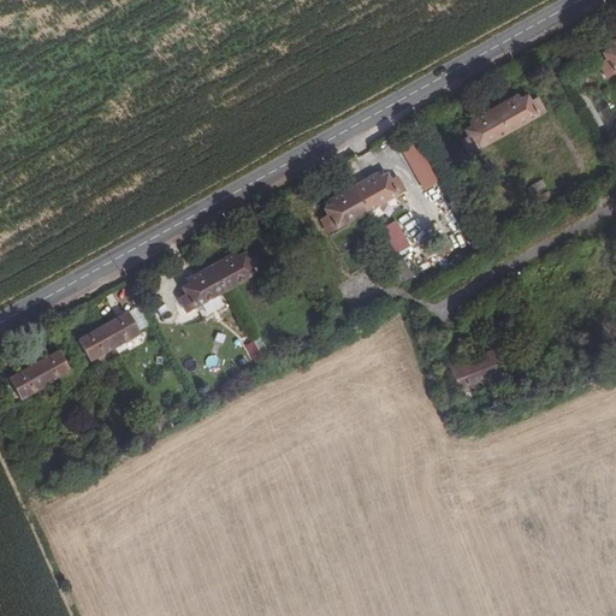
[(615,72),(615,39),(606,46),(608,49),(599,53),(604,63),(598,65),(605,78),(615,72)]
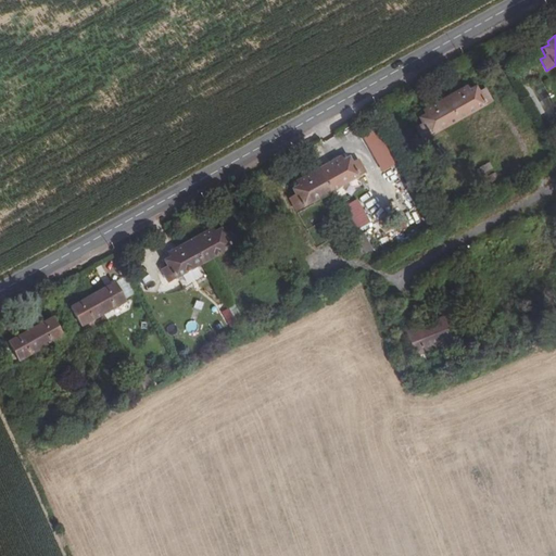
[(530,84),(523,86),(536,117),(544,114),(530,84)]
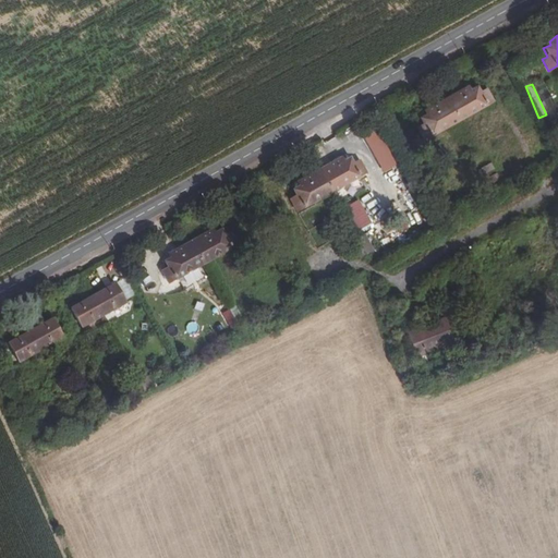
[(446,99),(459,123),(494,104),(487,91),(481,94),(477,87),(472,91),(470,86),(446,99)]
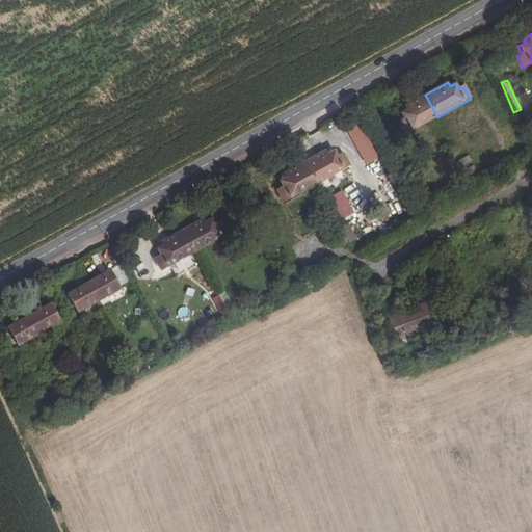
[(437,117),(425,95),(404,106),(406,111),(399,115),(402,121),(397,124),(404,136),(437,117)]
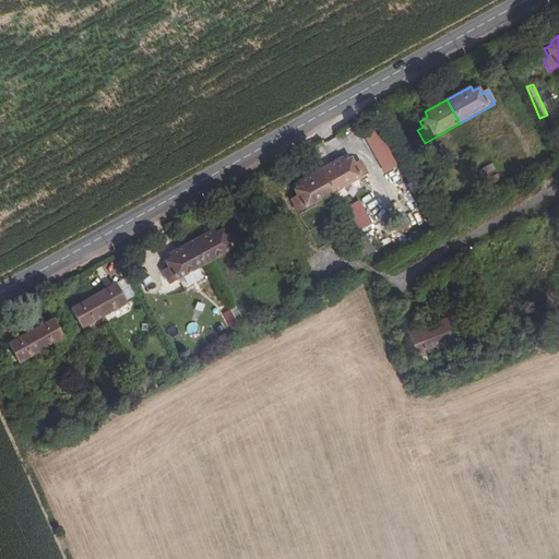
[(383,174),(396,166),(377,131),(364,138),(383,174)]
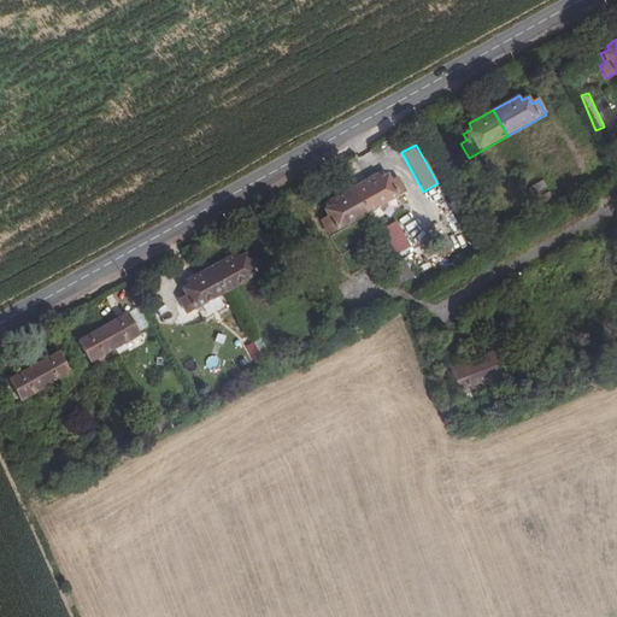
[(352,188),(366,215),(405,193),(398,178),(392,182),(388,175),(380,180),(377,175),(352,188)]
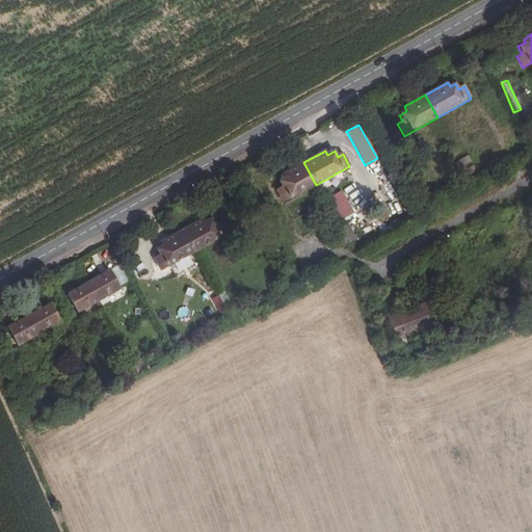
[(469,156),(461,160),(470,175),(476,170),(473,165),(470,166),(468,163),(472,161),(469,156)]
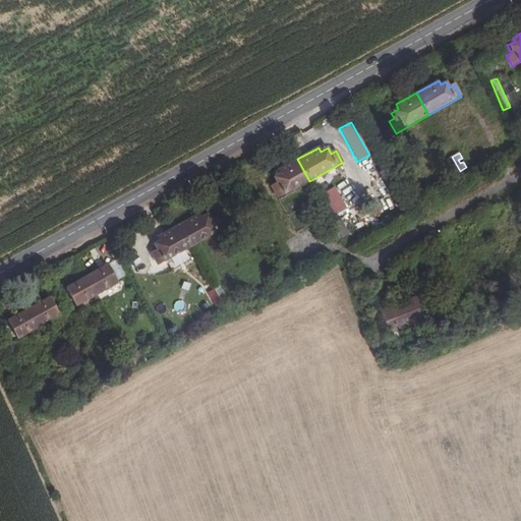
[(453,175),(460,171),(452,157),(445,160),(448,166),(451,164),(453,168),(450,169),(453,175)]
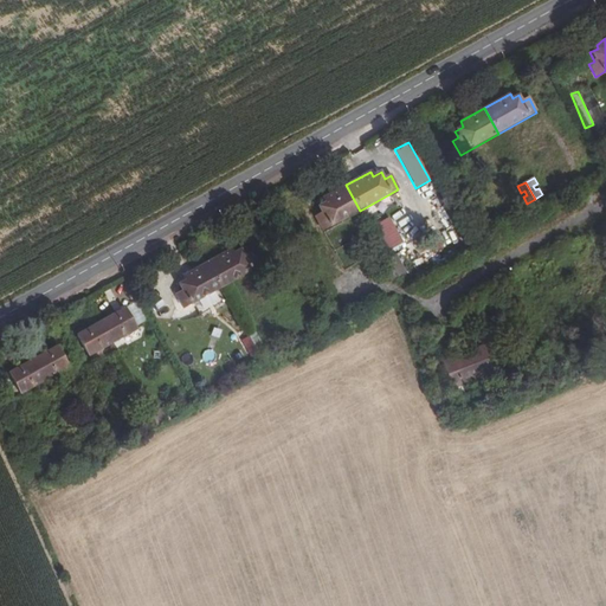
[(360,211),(346,185),(322,199),(324,204),(318,207),(322,213),(314,218),(322,232),(360,211)]
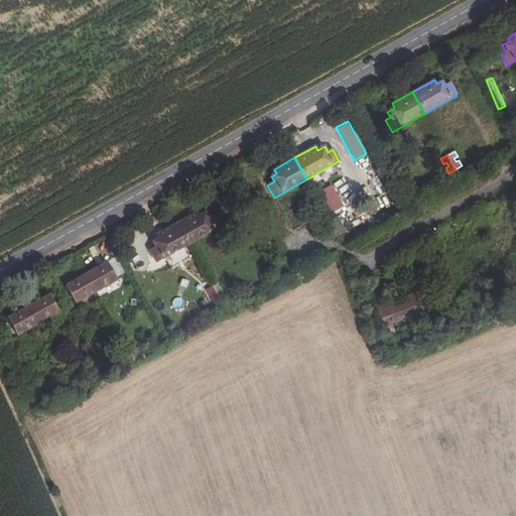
[(330,216),(344,208),(332,185),(316,194),(330,216)]
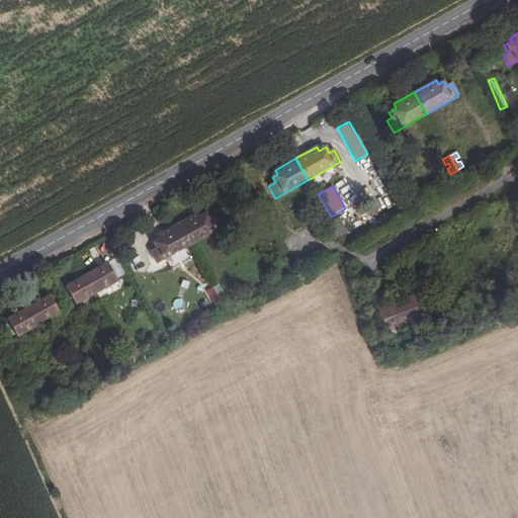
[(344,194),(349,203),(356,199),(351,190),(344,194)]
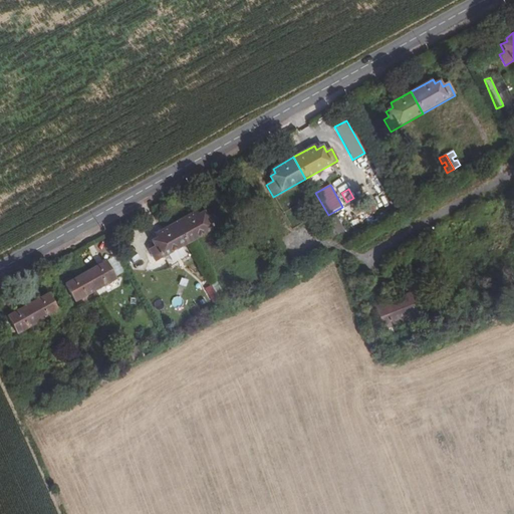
[(195,212),(175,223),(188,246),(221,228),(214,215),(208,218),(204,212),(197,216),(195,212)]
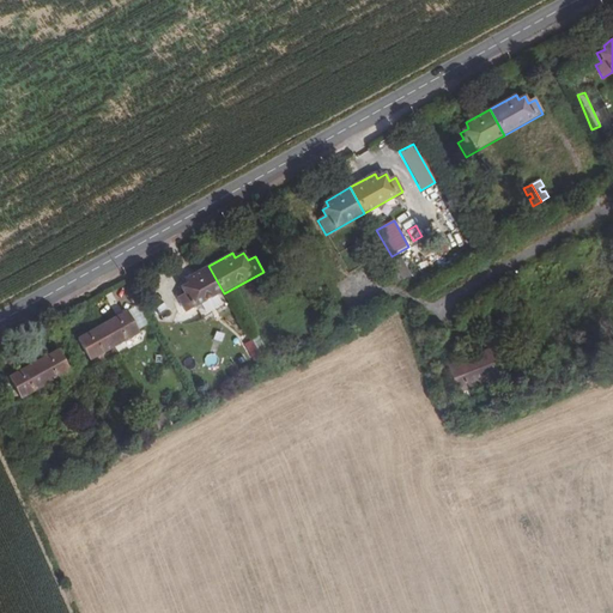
[(399,258),(392,262),(401,280),(408,277),(405,269),(401,271),(399,266),(402,263),(399,258)]
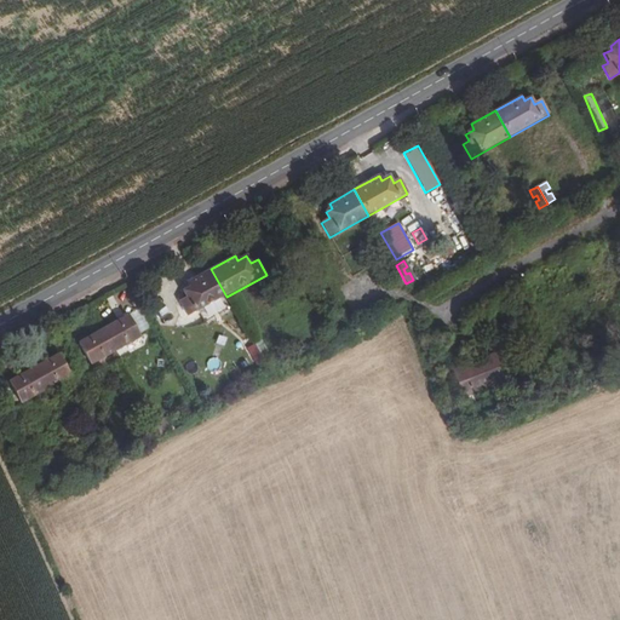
[(406,283),(396,265),(389,269),(392,275),(396,274),(399,279),(395,280),(399,287),(406,283)]
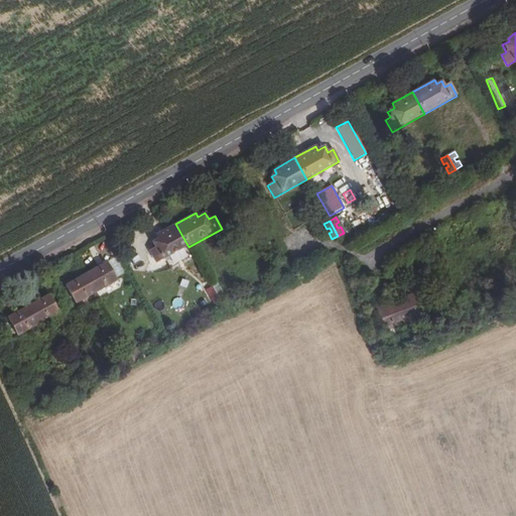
[(188,247),(175,224),(156,234),(158,238),(151,242),(154,248),(148,251),(155,264),(188,247)]
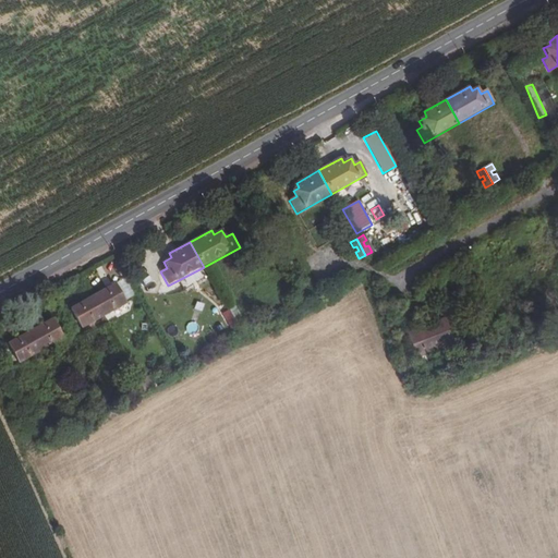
[(114,284),(92,298),(102,317),(125,305),(114,284)]
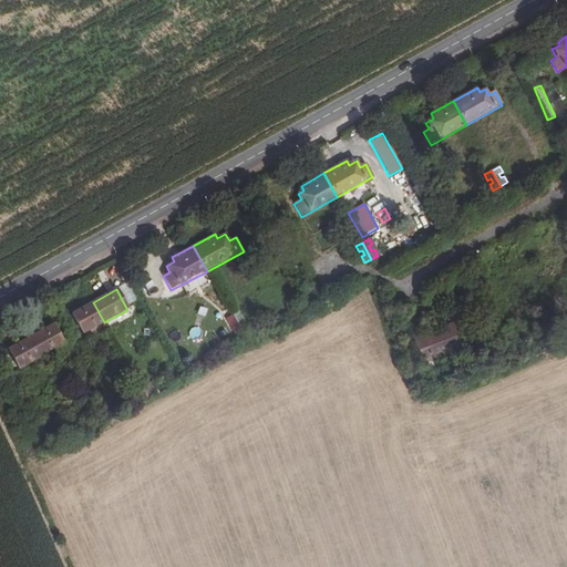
[(82,334),(104,322),(93,302),(71,315),(82,334)]
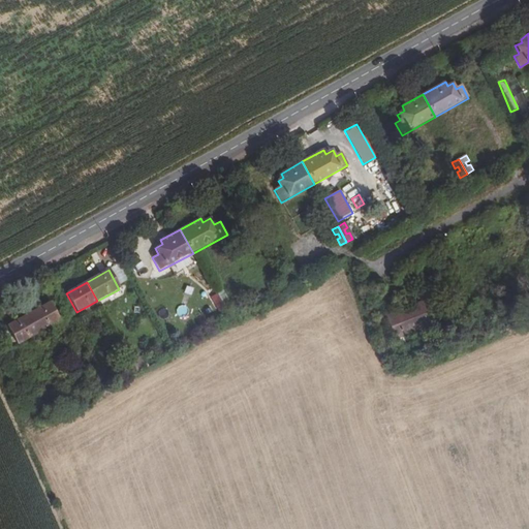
[(225,309),(217,294),(211,284),(204,287),(224,324),(231,320),(225,309)]
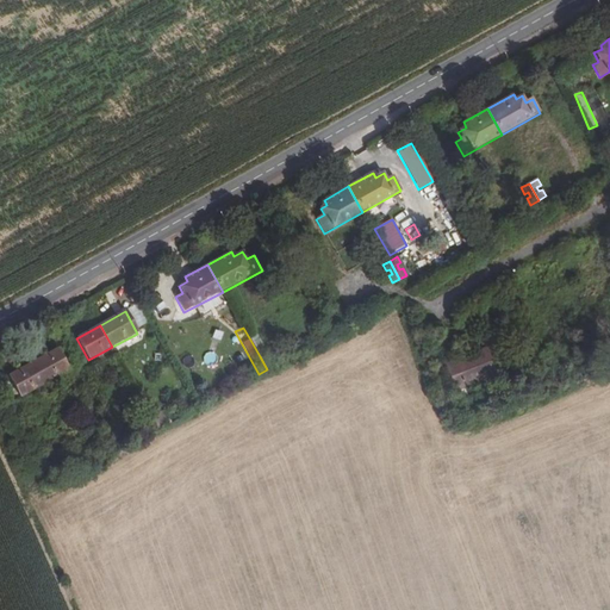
[(259,335),(250,340),(260,356),(268,352),(259,335)]
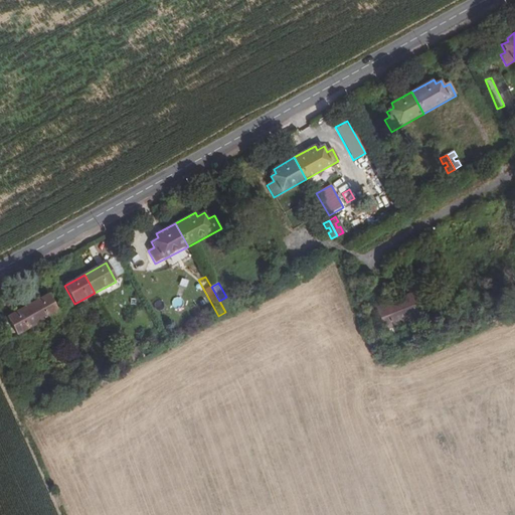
[(384,331),(423,315),(414,293),(384,305),(375,309),(384,331)]
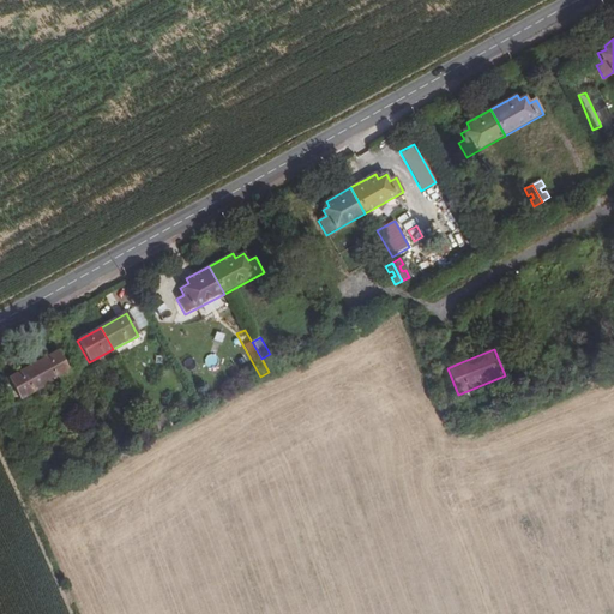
[(58,351),(34,365),(46,386),(70,373),(58,351)]
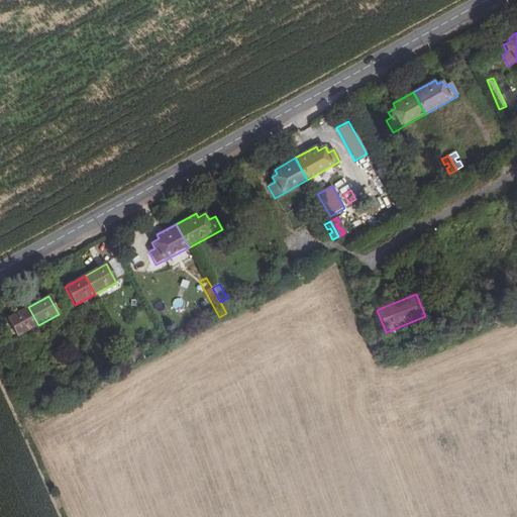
[(172,301),(174,309),(182,307),(180,299),(172,301)]
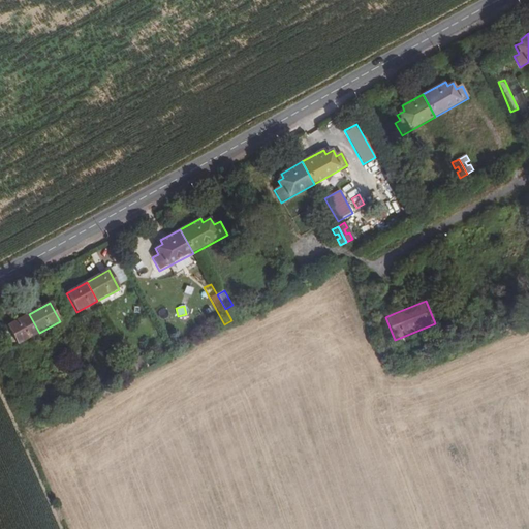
[(39,333),(29,314),(7,325),(17,345),(39,333)]
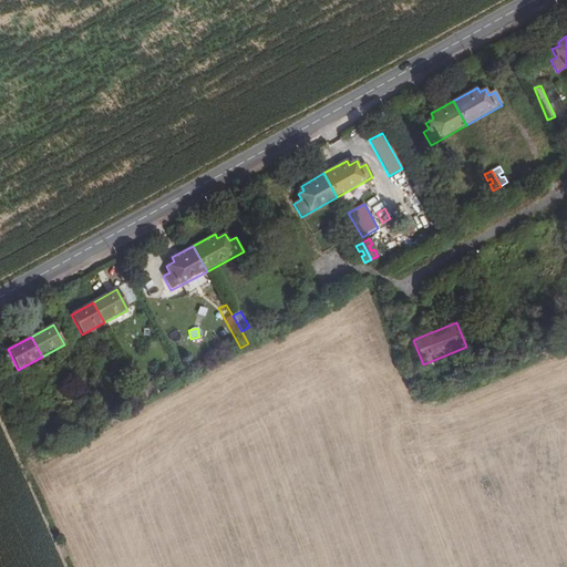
[(146,401),(153,398),(147,388),(142,391),(146,401)]
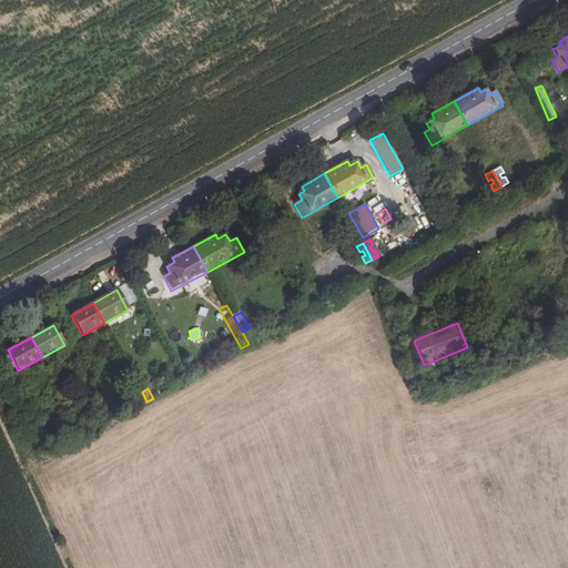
[(82,430),(84,436),(91,433),(88,427),(82,430)]
